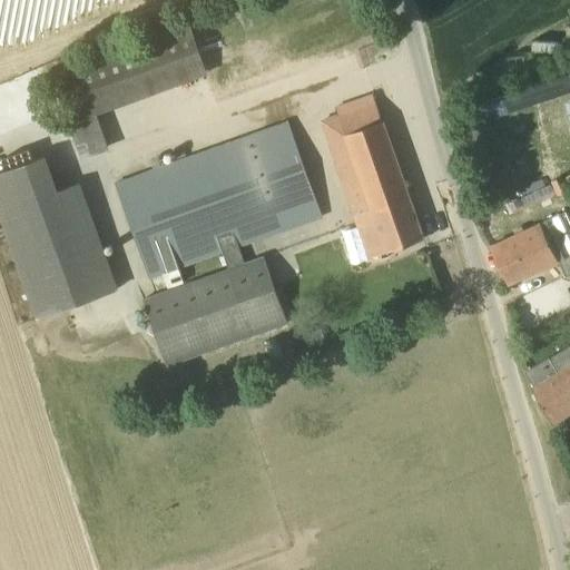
[(84,158),(109,148),(102,129),(97,117),(208,74),(189,26),(53,78),(77,138),(84,158)]
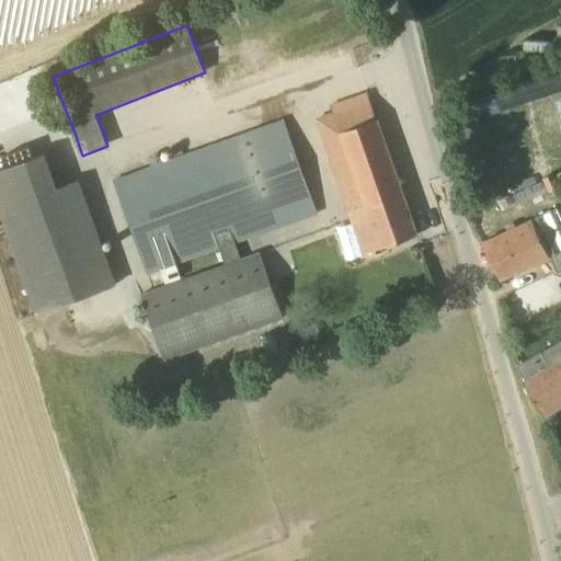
[(367,205),(382,248),(418,235),(368,93),(331,105),(333,112),(317,118),(325,141),(350,212),(367,205)]
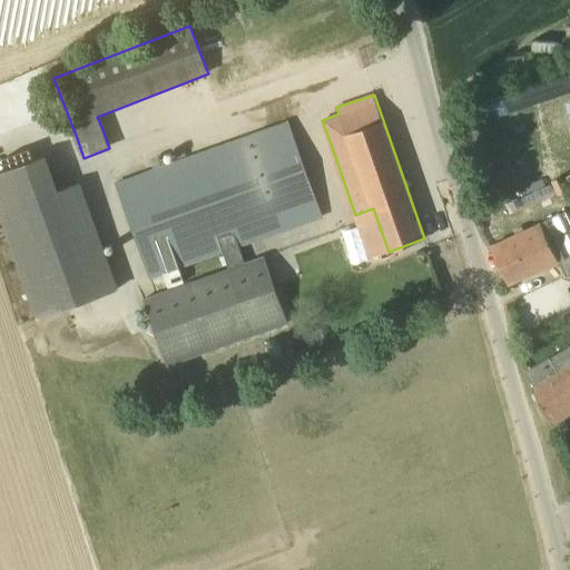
[(149,278),(163,274),(168,288),(184,283),(179,268),(222,254),(227,271),(143,301),(166,367),(286,325),(263,258),(243,264),(237,247),(283,232),(277,213),(317,199),(290,123),(116,184),(149,278)]
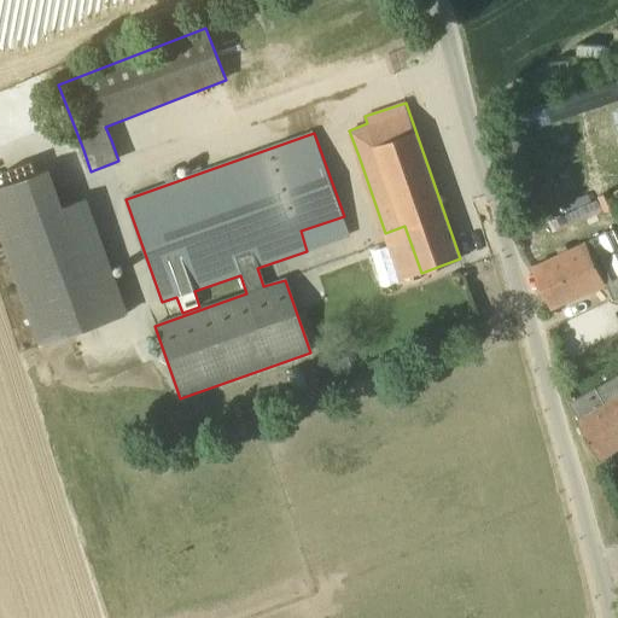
[(60,209),(47,172),(0,187),(0,244),(38,348),(126,315),(85,200),(60,209)]
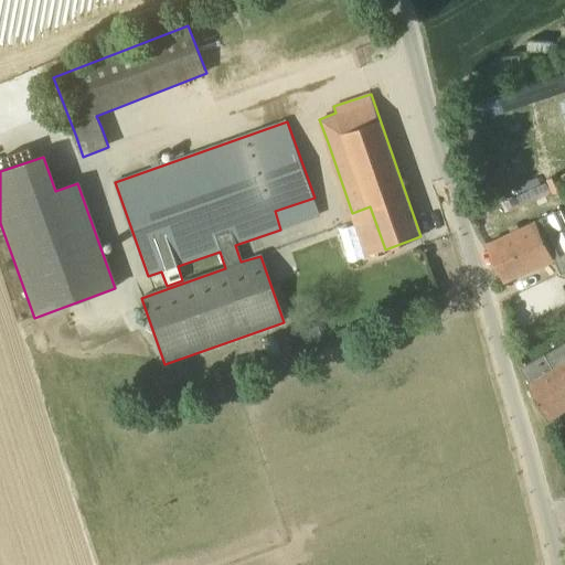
[(547,182),(516,196),(521,206),(553,193),(552,191),(547,182)]
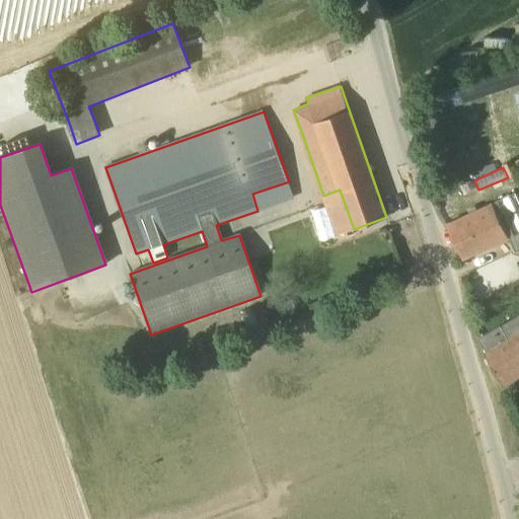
[(469,214),(466,215),(448,224),(464,258),(507,239),(509,238),(515,251),(518,249),(518,203),(516,196),(514,193),(477,209),(476,207),(468,211),(469,214)]
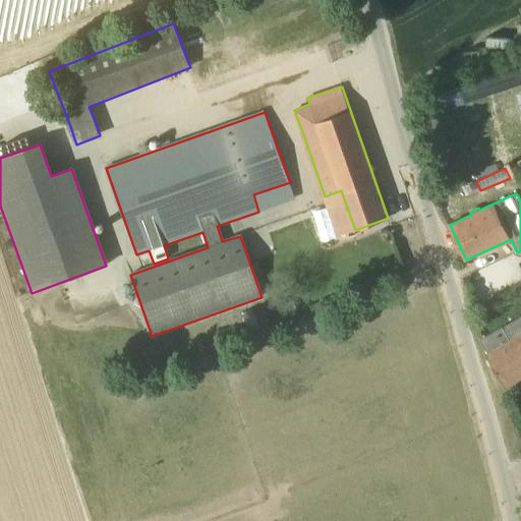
[(520,316),(504,328),(503,327),(480,340),(487,353),(486,354),(506,388),(520,378),(520,316)]
